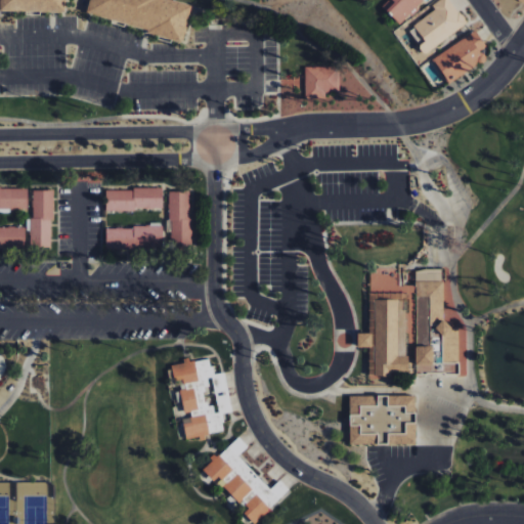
[(0,12),(0,0),(64,0),(64,13),(0,12)]
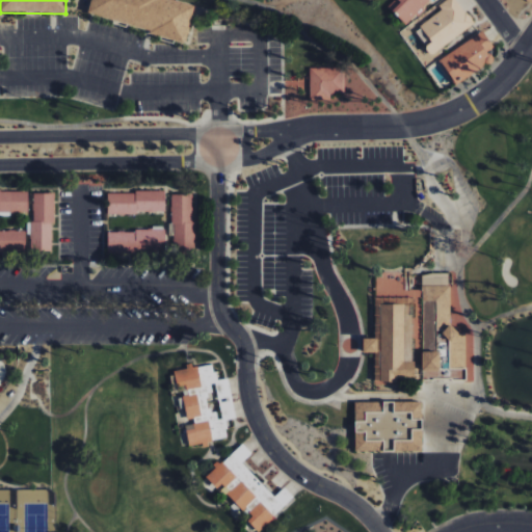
[(88,14),(92,0),(171,0),(195,7),(184,44),(88,14)]
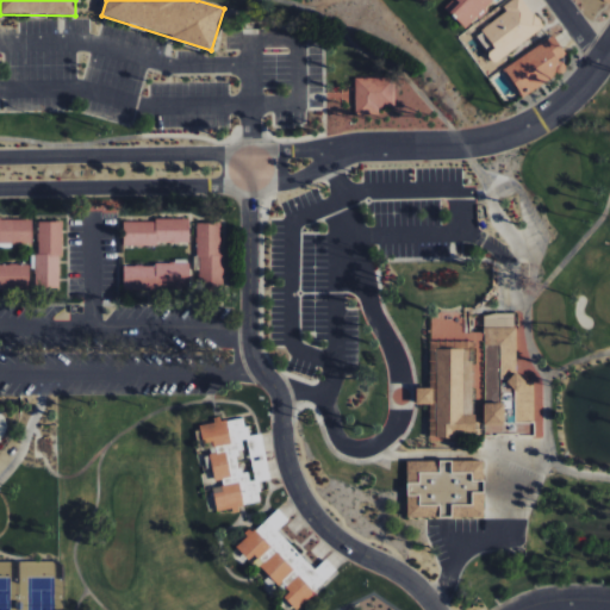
[(452,0),(444,7),(465,29),(493,0),(452,0)]
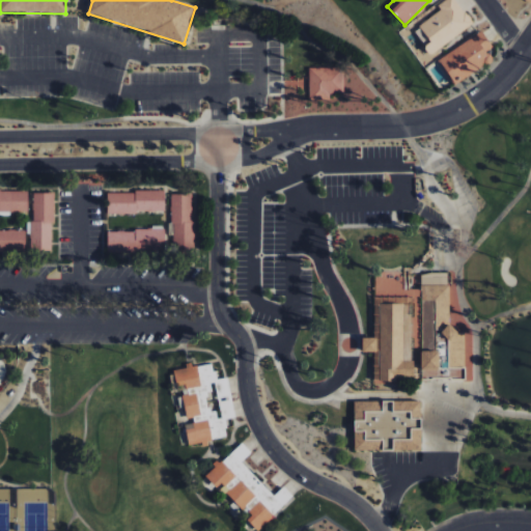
[(456,0),(453,0),(412,27),(429,54),(473,25),(456,0)]
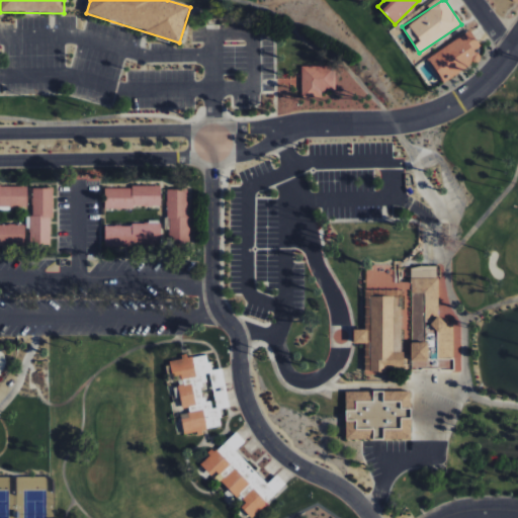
[(480,46),(470,30),(427,57),(442,82),(482,60),(476,49),(480,46)]
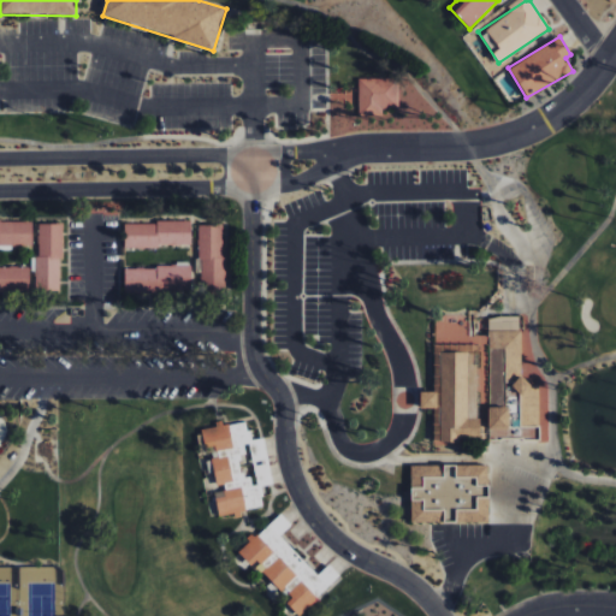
[(356,80),(397,78),(397,108),(380,110),(380,116),(356,117),(356,80)]
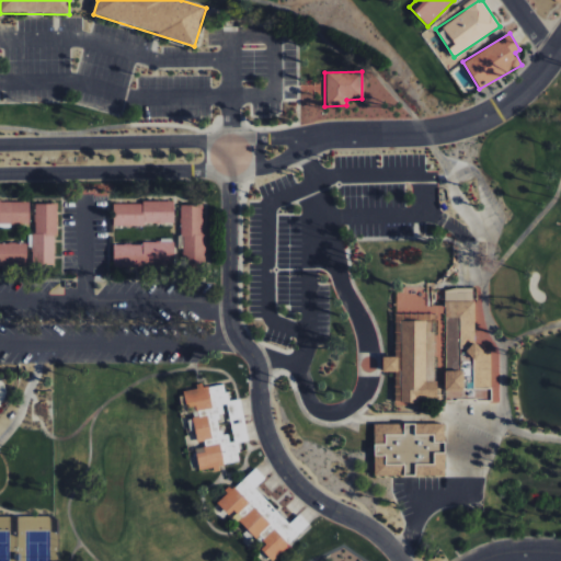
[(12,203),(0,203),(0,225),(12,225),(12,203)]
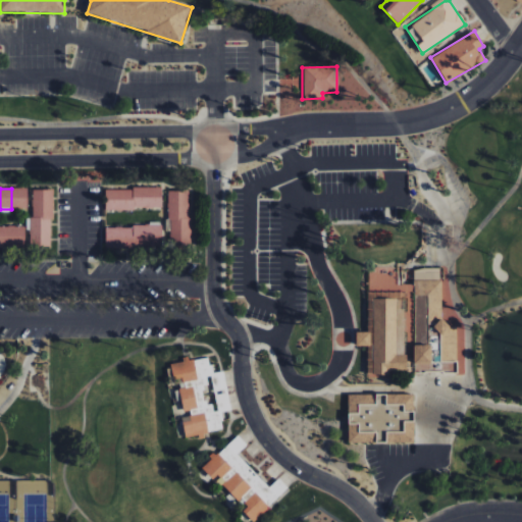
[(11,209),(25,209),(25,189),(11,189),(11,209)]
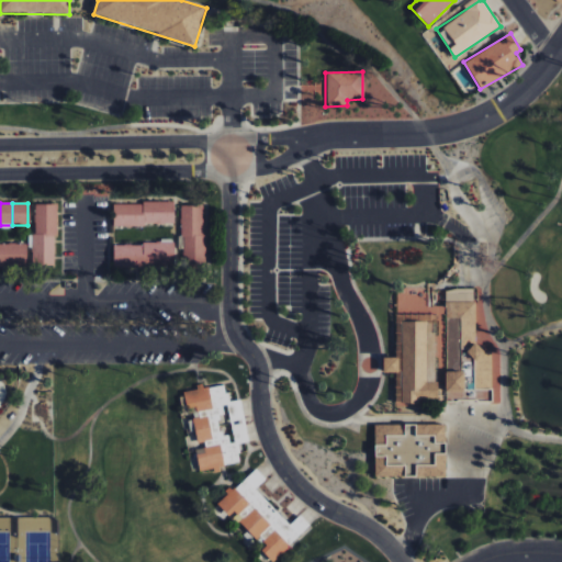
[(142,205),(142,224),(157,224),(157,203),(142,203),(142,205)]
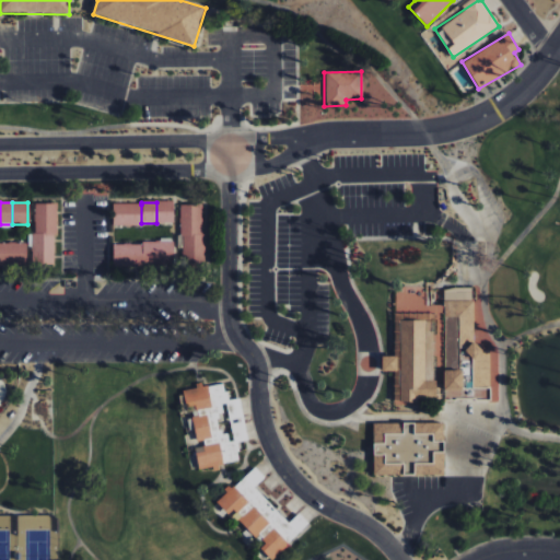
[(156,202),(171,202),(171,223),(156,223),(156,202)]
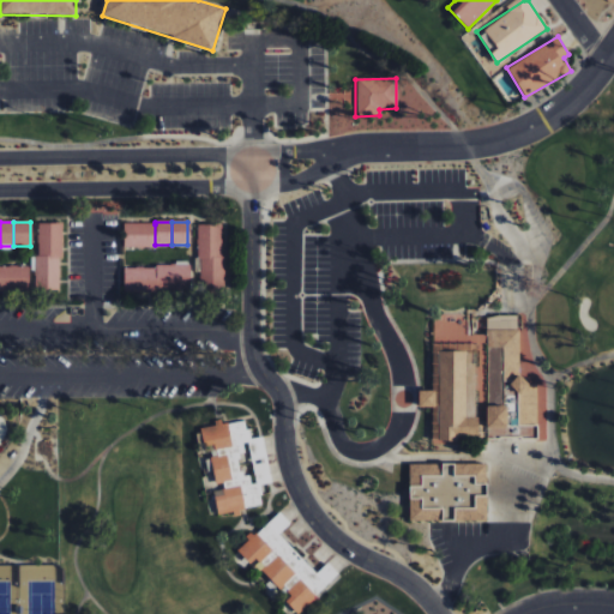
[(59,241),(59,223),(36,223),(36,241),(59,241)]
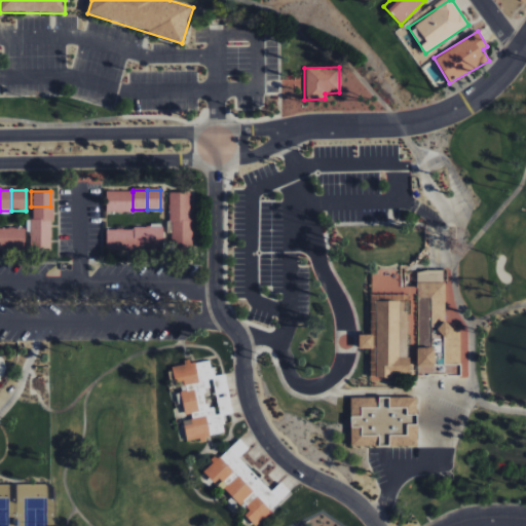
[(118,213),(104,213),(104,192),(118,192),(118,213)]
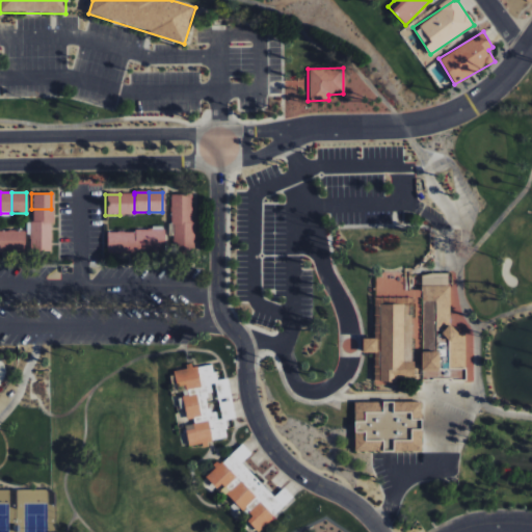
[(120,194),(134,194),(134,212),(134,215),(120,215),(120,194)]
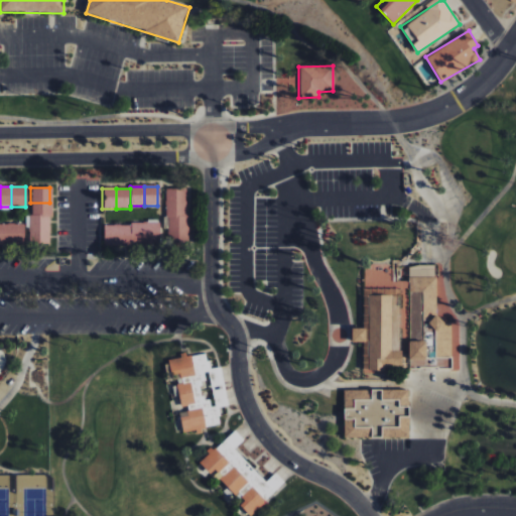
[(166,203),(166,188),(184,188),(184,203),(166,203)]
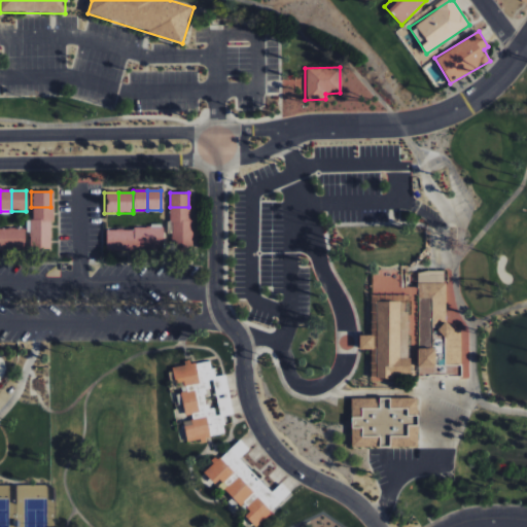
[(48,222),(31,222),(31,207),(50,207),(50,222),(48,222)]
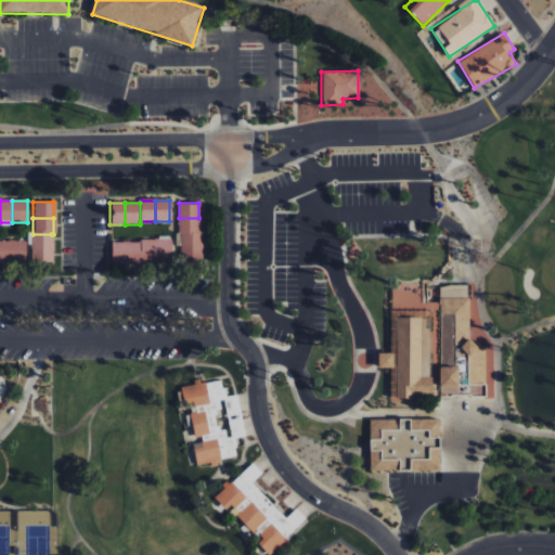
[(198,218),(198,233),(181,233),(179,233),(179,218),(198,218)]
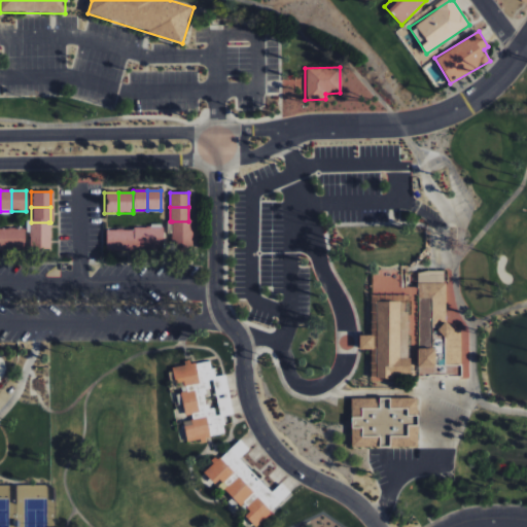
[(188,221),(172,221),(172,236),(190,236),(190,221),(188,221)]
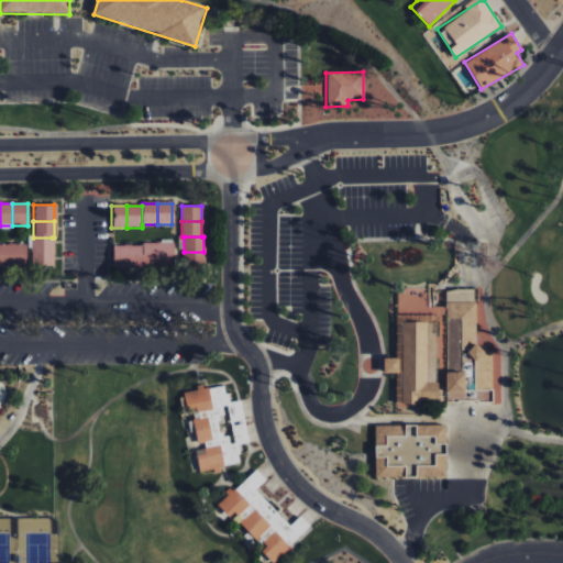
[(52,252),(52,238),(33,238),(32,238),(32,252),(52,252)]
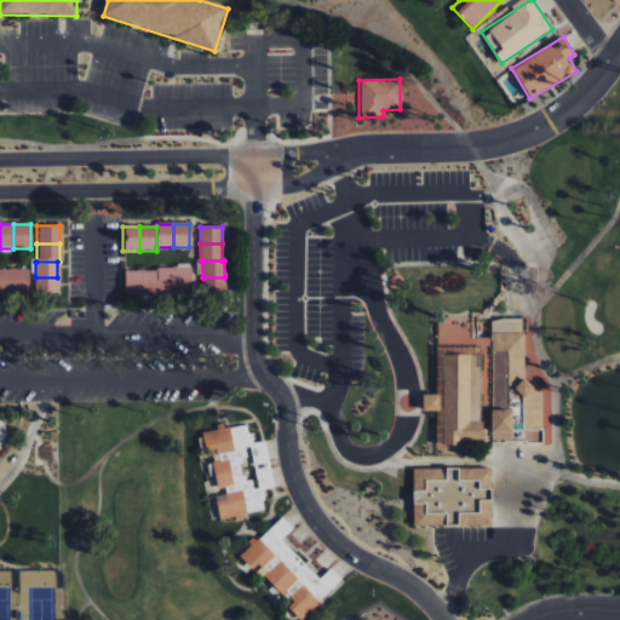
[(158,271),(158,293),(173,293),(173,269),(158,269),(158,271)]
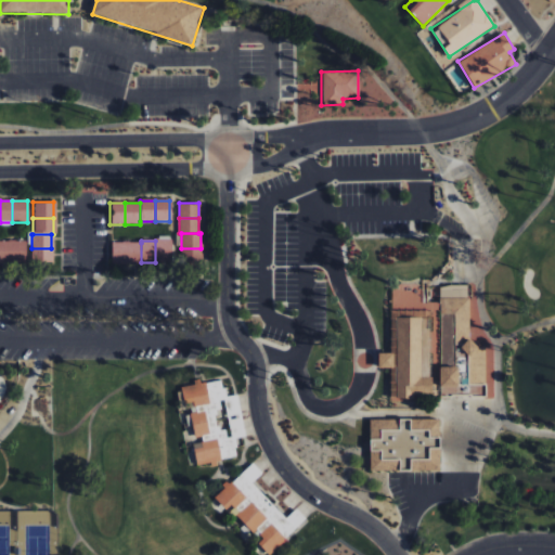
[(155,241),(170,241),(170,262),(155,262),(155,241)]
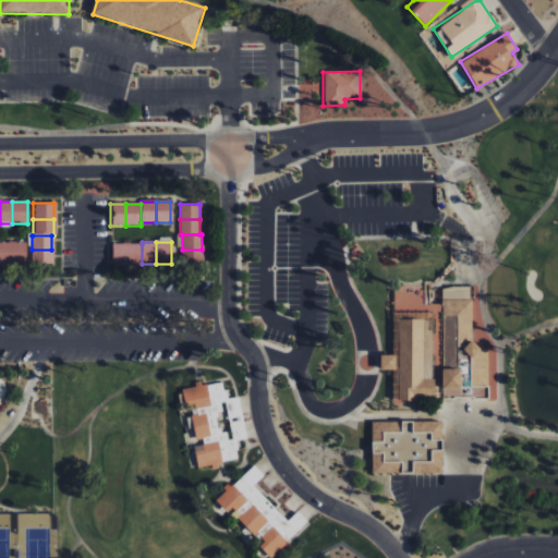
[(10,243),(0,243),(0,264),(10,264),(10,243)]
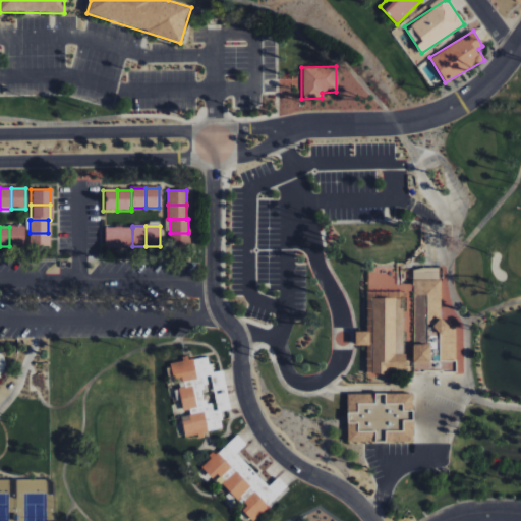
[(9,246),(22,246),(23,227),(9,227),(9,246)]
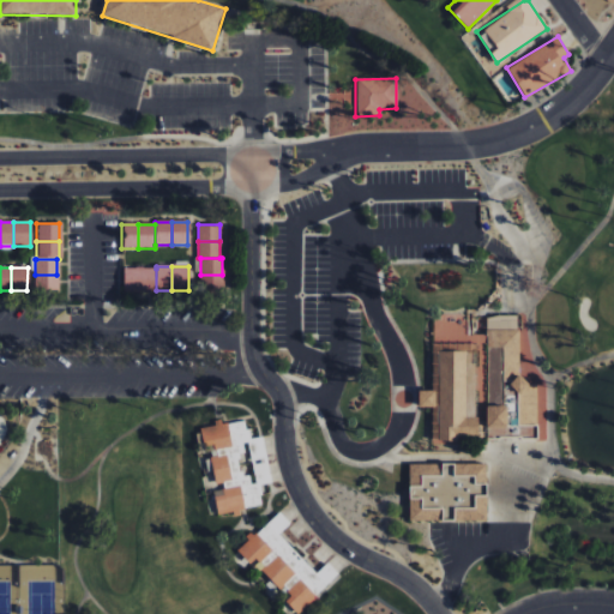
[(139,293),(122,293),(122,269),(139,269),(139,293)]
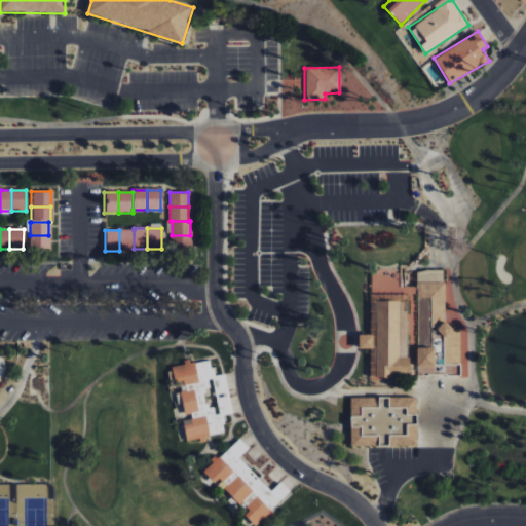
[(119,230),(134,230),(134,249),(134,251),(119,251),(119,230)]
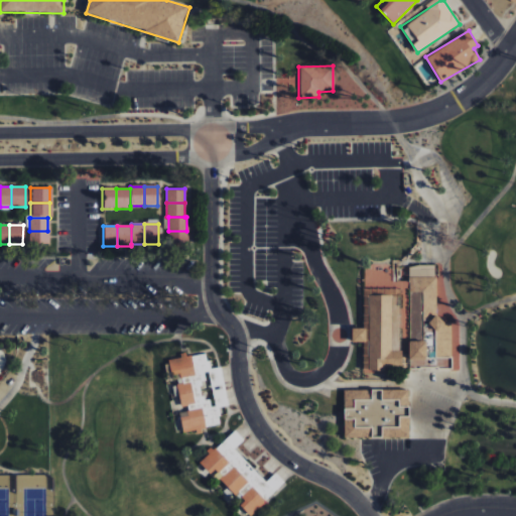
[(29,231),(29,245),(47,245),(47,231),(29,231)]
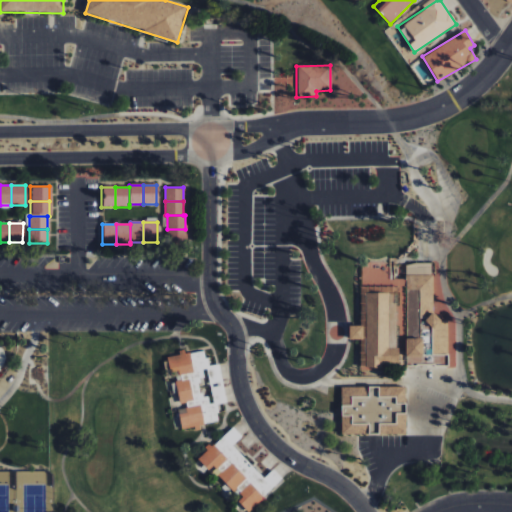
[(185,229),(185,244),(167,244),(167,229),(185,229)]
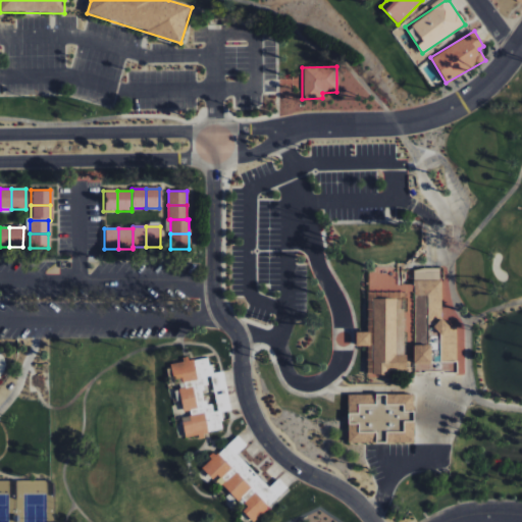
[(466,369),(465,326),(441,326),(440,268),(414,269),(415,344),(413,344),(413,370),(466,369)]
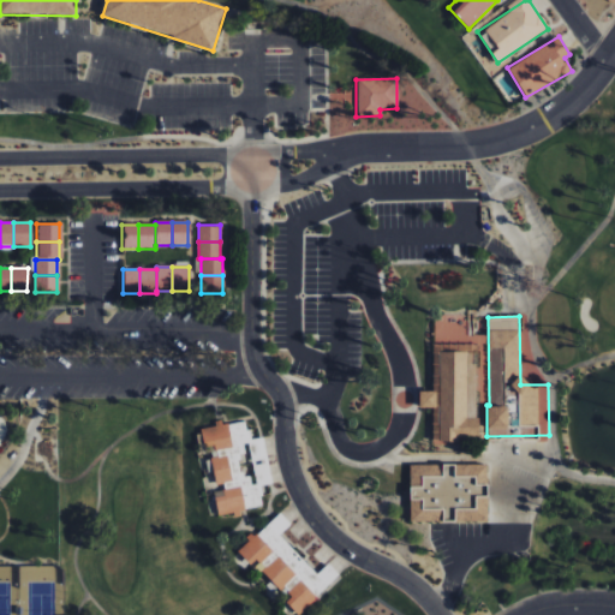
[(272,484),(263,437),(250,440),(246,421),(222,425),(201,429),(204,447),(209,446),(216,485),(222,484),(225,495),(215,497),(218,515),(234,512),(263,507),(260,487),(272,484)]
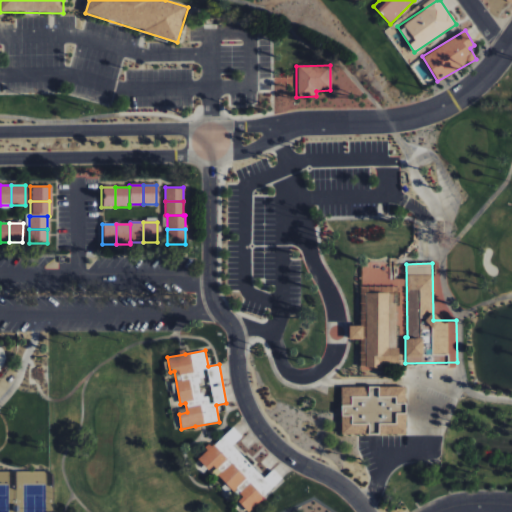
[(341,434),(406,434),(405,386),(341,387),(341,434)]
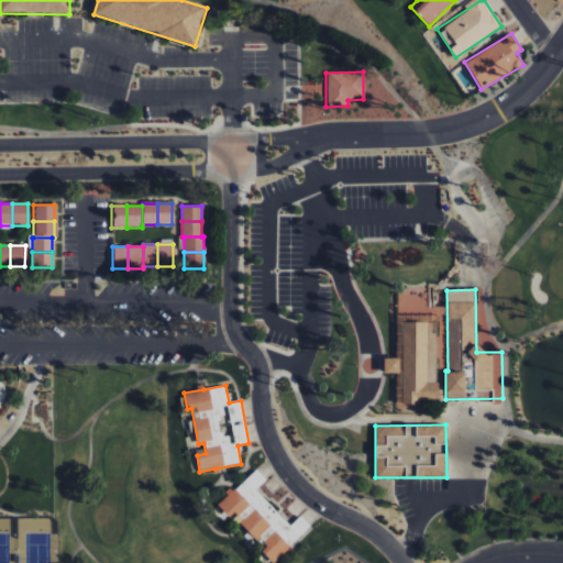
[(289,526),(256,489),(266,479),(256,470),(233,490),(232,489),(216,504),(229,518),(233,515),(264,549),(262,551),(272,562),(311,527),(300,516),(289,526)]
